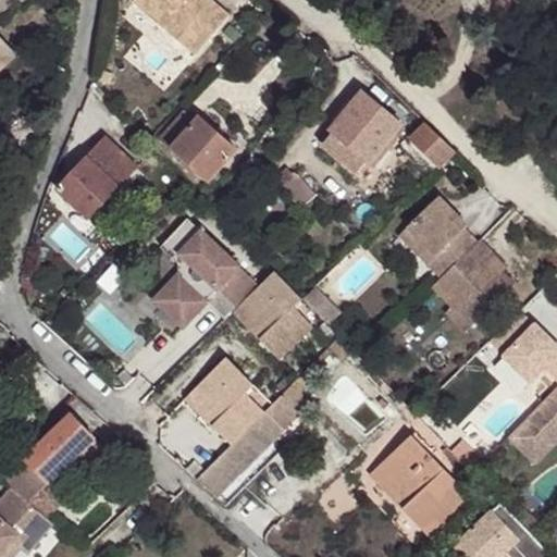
[(169,32),(197,54),(230,17),(209,0),(135,0),(134,2),(169,32)]
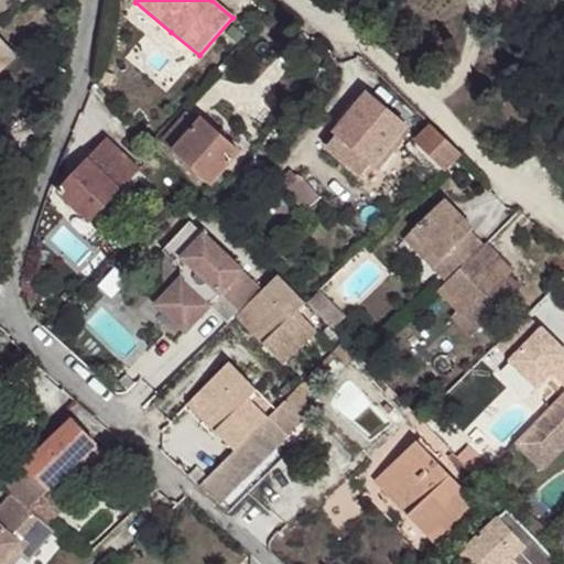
[(162,42),(171,32),(136,2),(128,12),(162,42)]
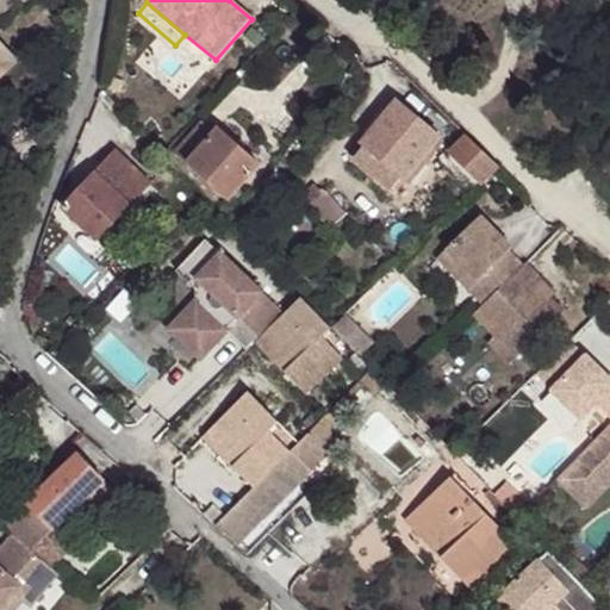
[(0,73),(14,61),(0,44),(0,73)]
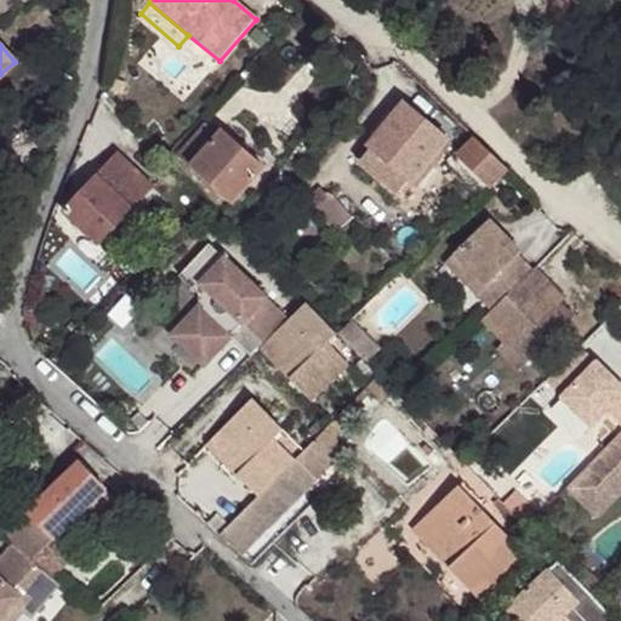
[(360,163),(399,194),(410,180),(414,182),(440,149),(445,154),(453,146),(448,141),(449,140),(404,103),(369,146),(371,148),(360,163)]
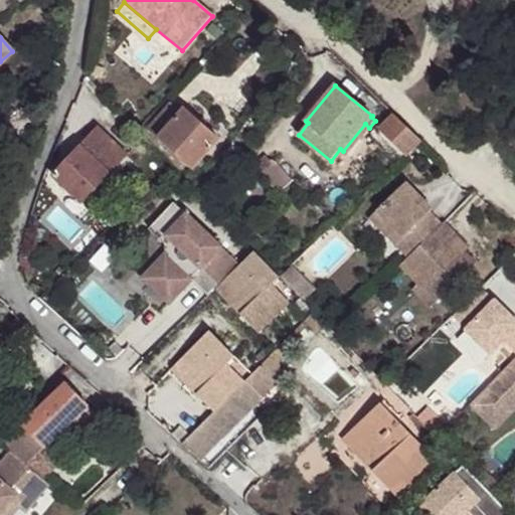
[(147,129),(193,169),(220,139),(185,109),(181,113),(170,103),(147,129)]
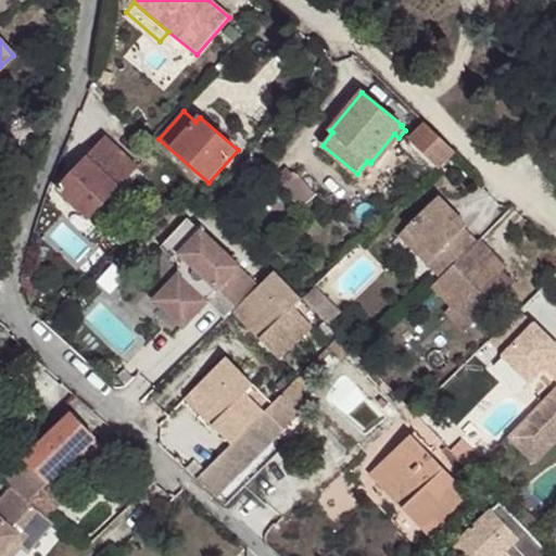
[(405,144),(436,173),(456,153),(426,124),(405,144)]
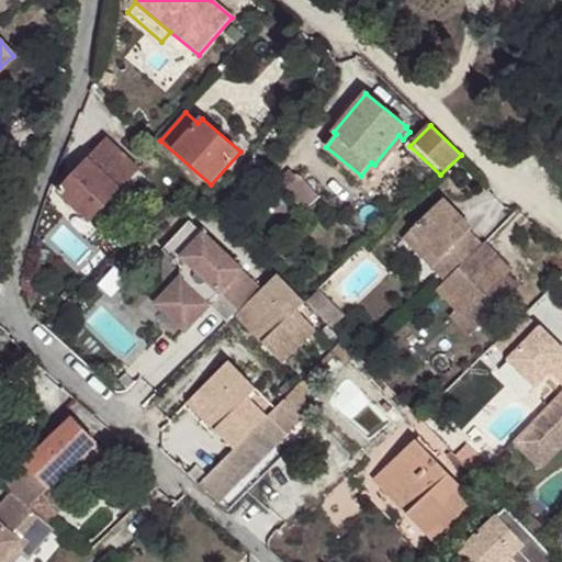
[(89,223),(124,184),(139,168),(108,139),(58,193),(89,223)]
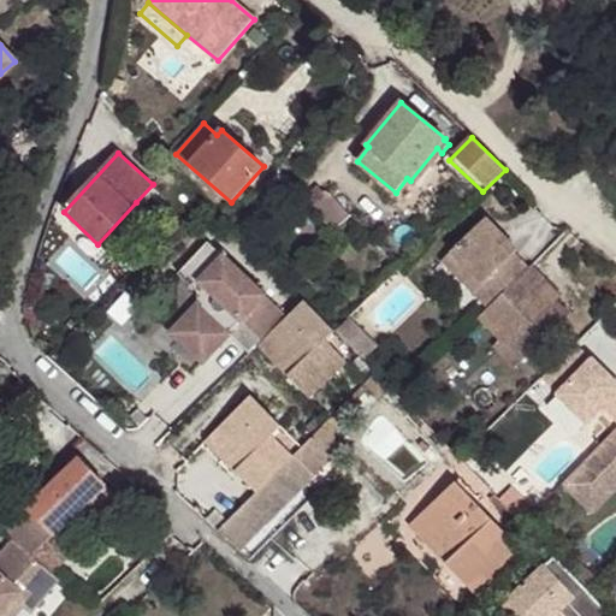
[(152,217),(136,202),(98,244),(113,258),(152,217)]
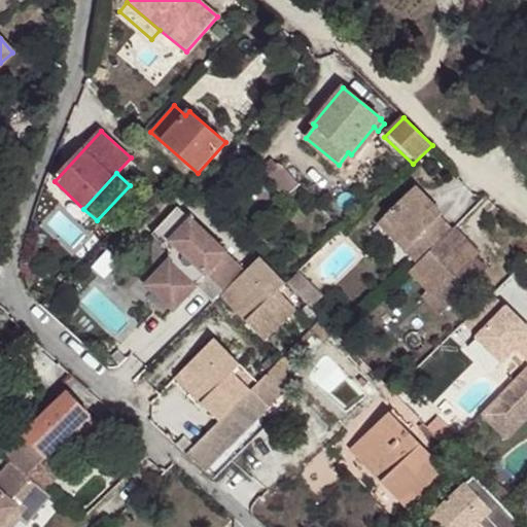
[(418,265),(453,232),(441,219),(444,216),(417,188),(387,217),(412,244),(405,251),(418,265)]
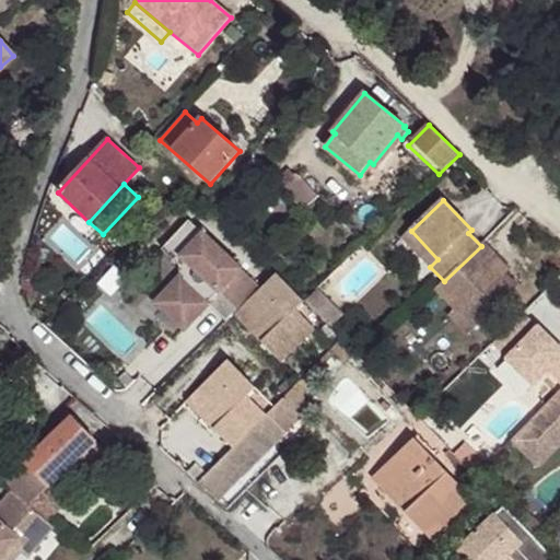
[(246,302),(260,289),(189,220),(162,249),(181,268),(179,279),(154,304),(184,330),(209,304),(226,323),(235,315),(246,302)]
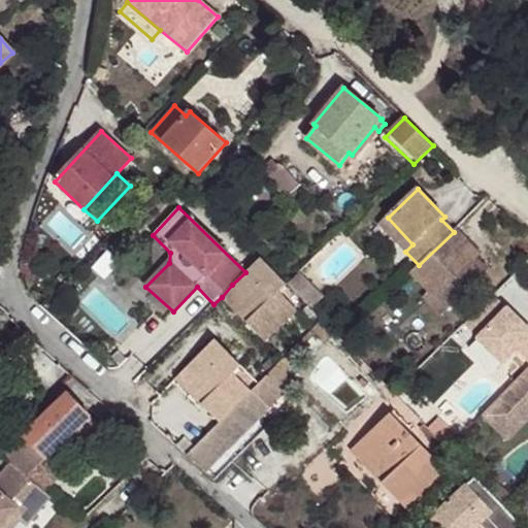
[(413,244),(388,218),(381,225),(405,252),(413,244)]
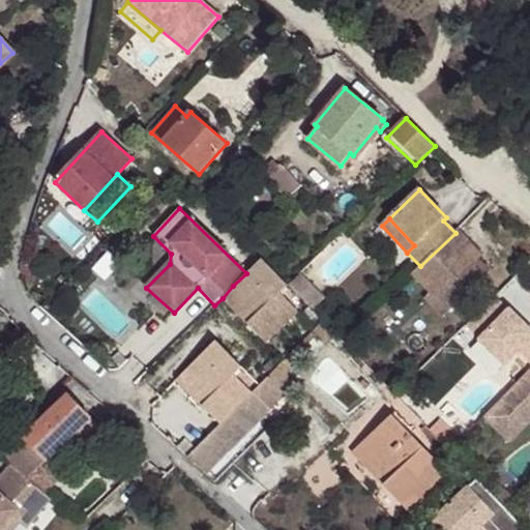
[(449,313),(491,272),(479,261),(465,246),(470,242),(459,231),(455,233),(420,266),(412,274),(431,293),(449,313)]
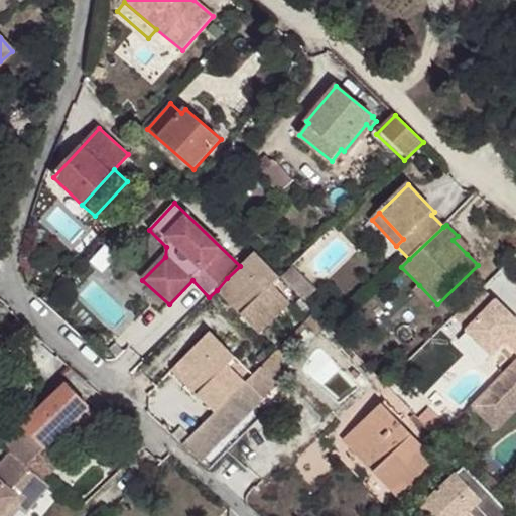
[(453,240),(467,254),(471,249),(458,236),(453,240)]
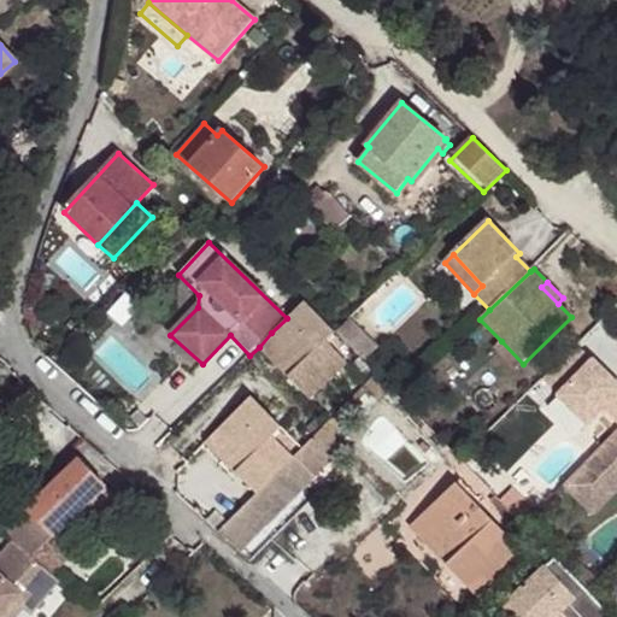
[(301,364),(288,377),(311,400),(348,364),(327,341),(335,333),(305,301),(287,318),(271,333),(301,364)]
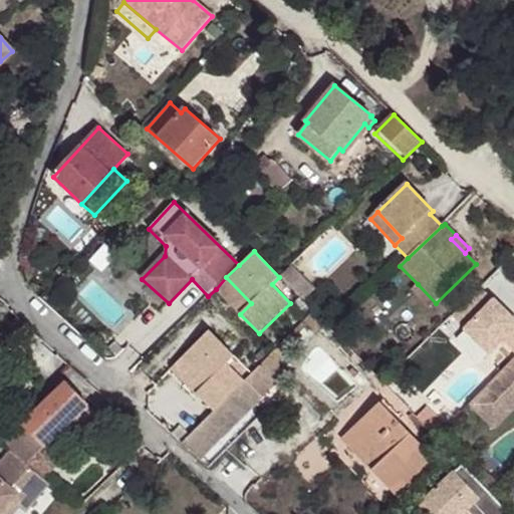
[(280,276),(290,287),(301,276),(291,265),(280,276)]
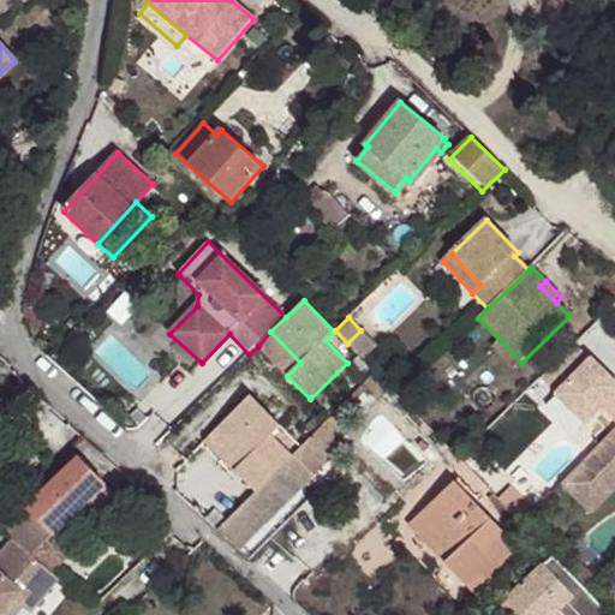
[(347,344),(362,358),(376,346),(360,330),(347,344)]
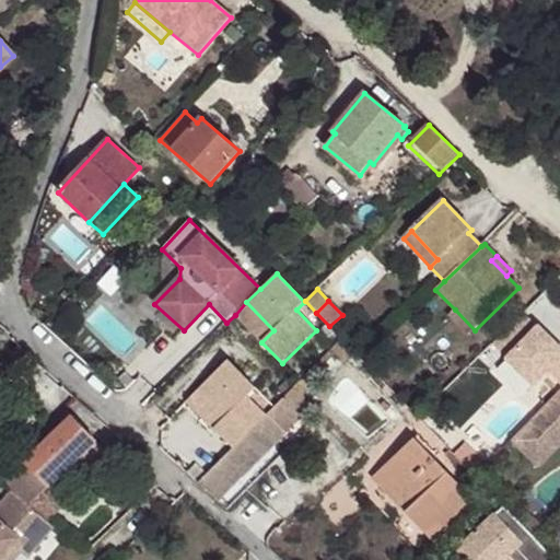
[(235,315),(261,342),(273,330),(246,302),(235,315)]
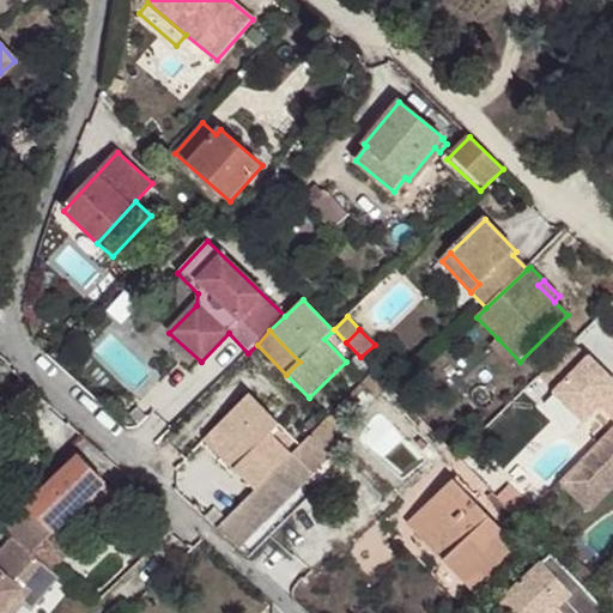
[(520,362),(498,339),(492,345),(513,368),(520,362)]
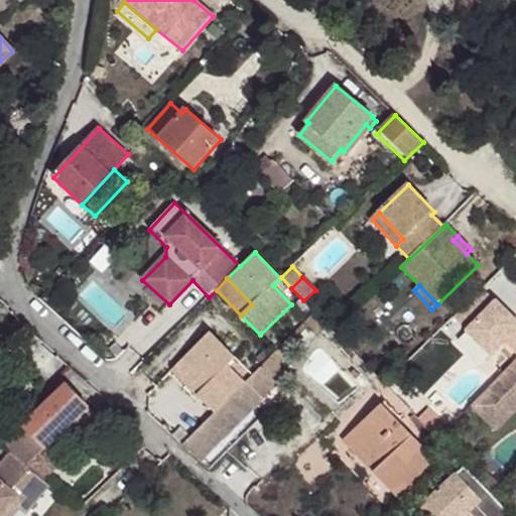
[(515,321),(494,301),(466,332),(490,356),(504,342),(515,354),(515,321)]
